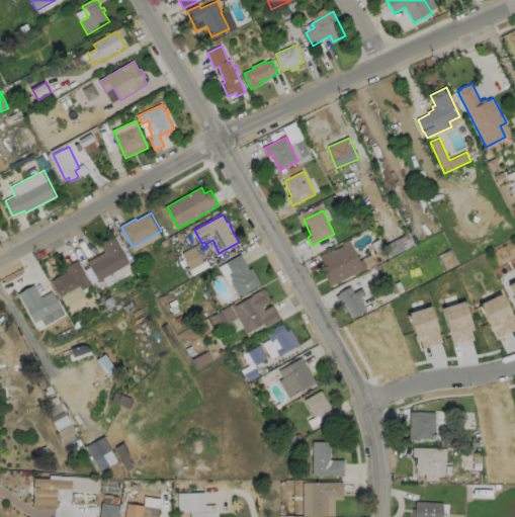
[(132,264),(101,281),(91,264),(107,254),(101,244),(115,236),(132,264)]
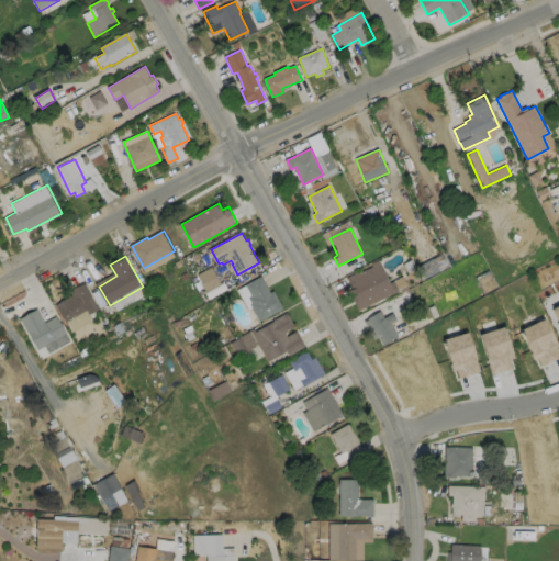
[(379,260),(391,283),(394,281),(399,291),(359,311),(349,291),(353,290),(347,279),(357,273),(358,275),(373,267),(372,265),(379,260)]
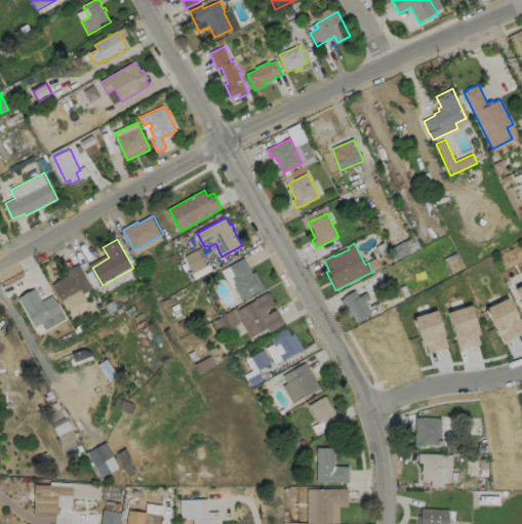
[(186,256),(196,279),(210,273),(200,249),(186,256)]
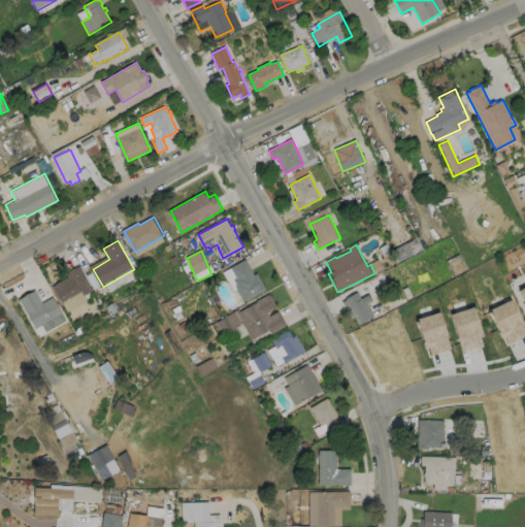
[(245,260),(255,274),(258,273),(267,290),(245,302),(236,285),(238,284),(235,278),(237,277),(232,267),(245,260)]
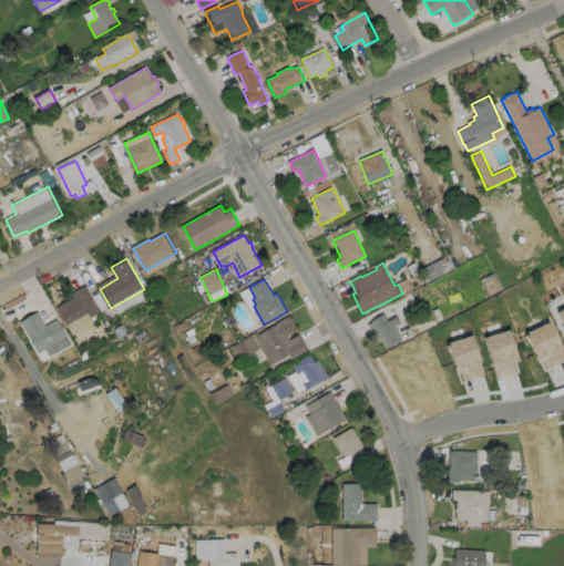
[(88,286),(102,311),(71,329),(69,325),(68,326),(59,309),(58,309),(58,308),(61,306),(64,302),(71,301),(70,300),(74,298),(72,294),(75,291),(80,288),(84,287),(88,286)]
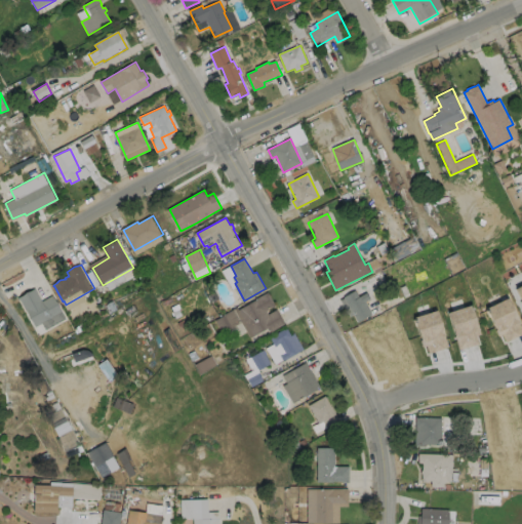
[(35,288),(43,301),(53,295),(56,300),(58,303),(61,308),(67,319),(40,333),(33,321),(30,317),(29,314),(27,310),(27,311),(19,297),(25,294),(27,292),(31,291),(35,288)]
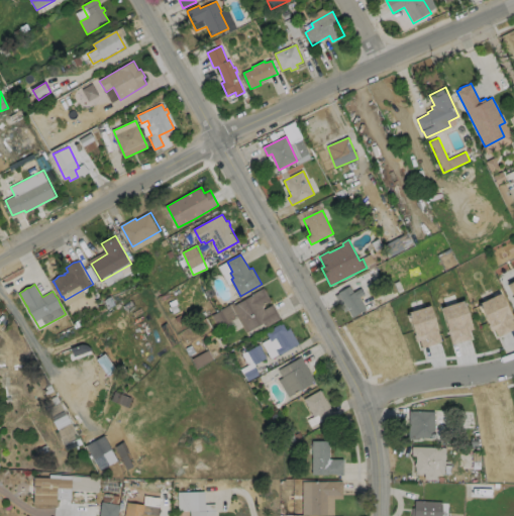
[(350,286),(353,293),(362,289),(365,295),(361,298),(367,309),(352,318),(348,310),(344,312),(335,296),(339,294),(338,293),(350,286)]
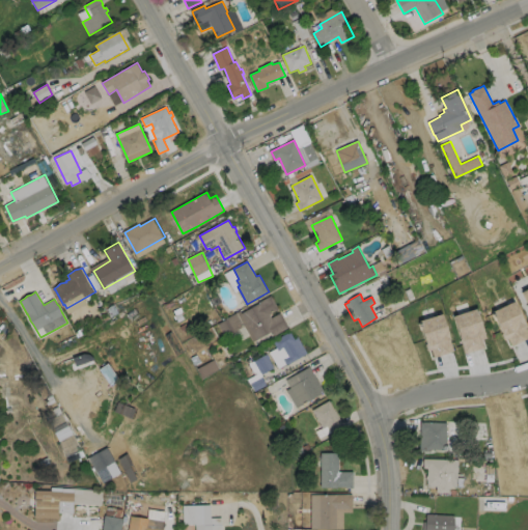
[(279,309),(270,314),(272,318),(281,313),(289,328),(275,336),(273,332),(254,342),(245,327),(226,337),(219,324),(241,311),(242,313),(260,303),(260,302),(272,296),(279,309)]
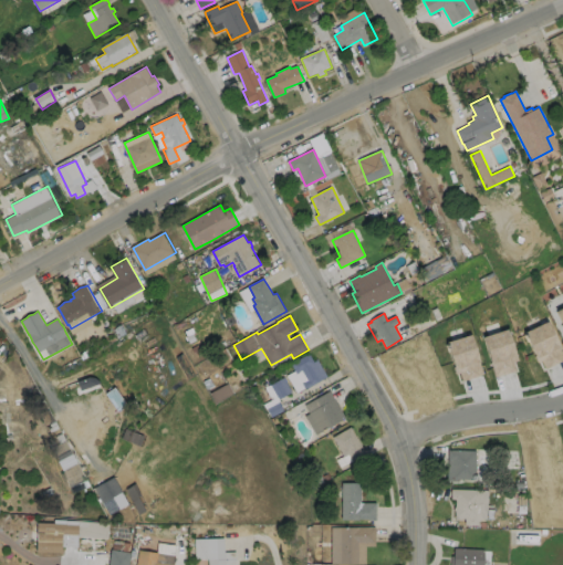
[(562,361),(544,369),(527,331),(549,320),(562,351),(562,361)]
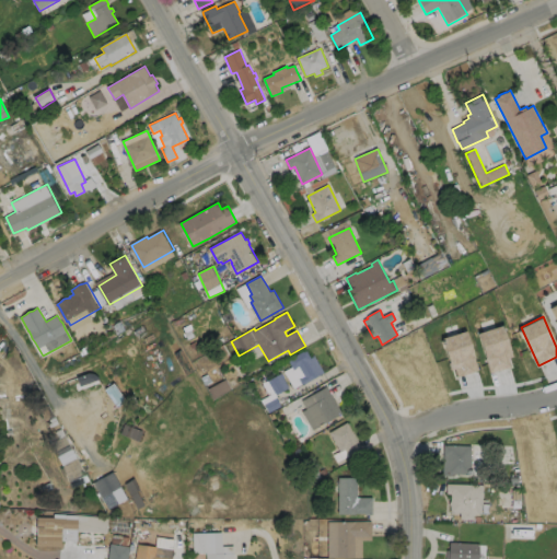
[(490,373),(478,332),(503,324),(515,365),(490,373)]
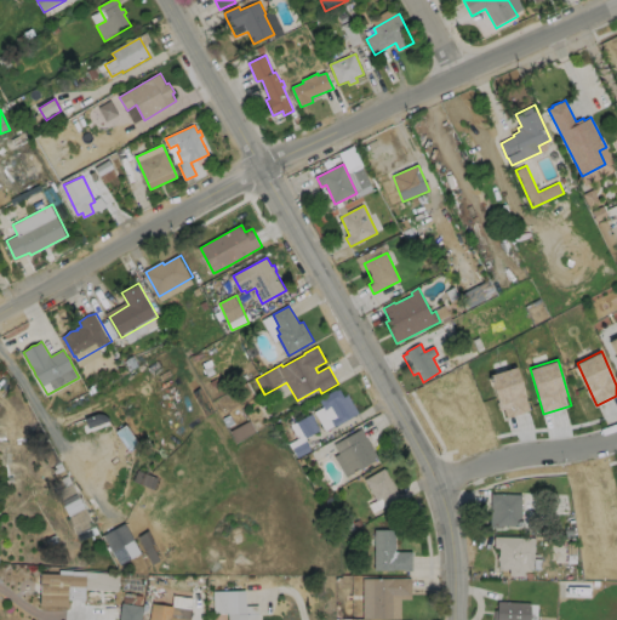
[(491,374),(518,365),(531,411),(504,419),(491,374)]
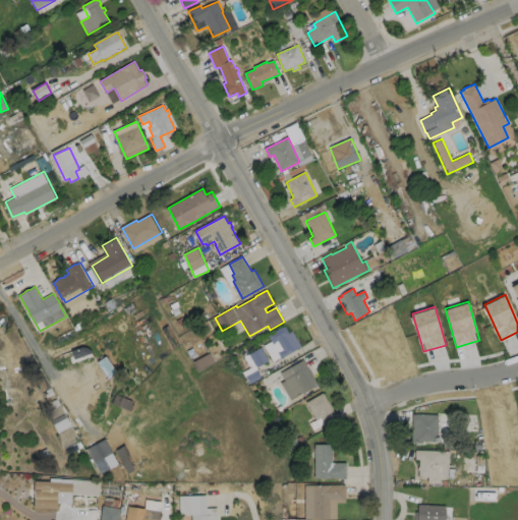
[(285,326),(298,348),(282,357),(269,334),(285,326)]
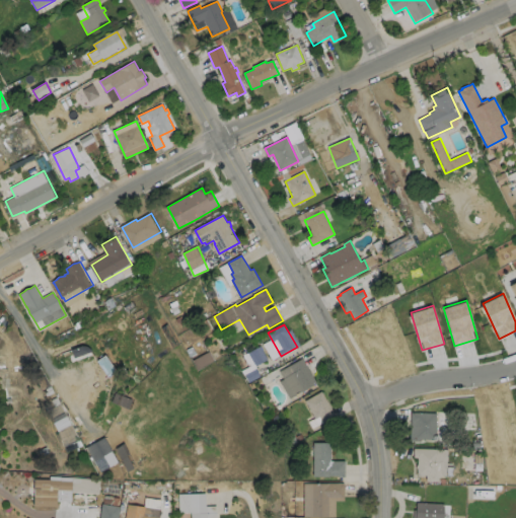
[(250,353),(254,366),(268,361),(264,348),(250,353)]
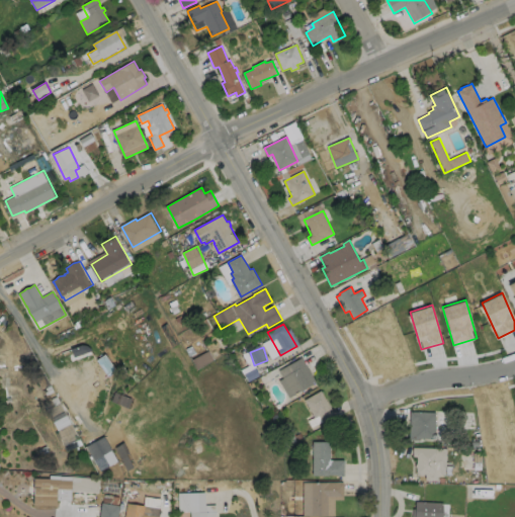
[(317,382),(294,396),(283,377),(295,370),(291,364),(303,357),(317,382)]
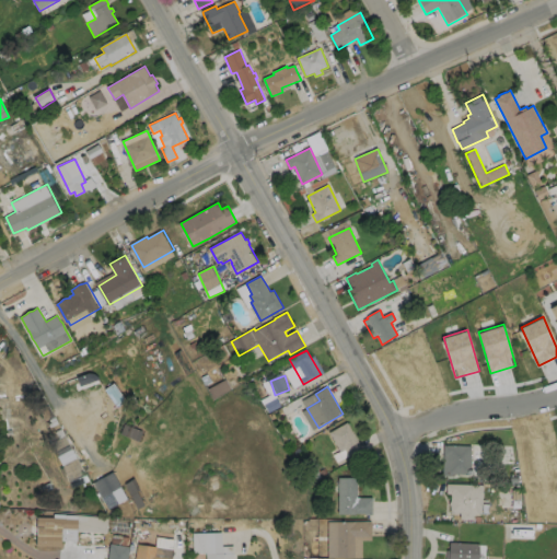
[(362,447),(350,455),(347,449),(341,452),(331,432),(348,422),(362,447)]
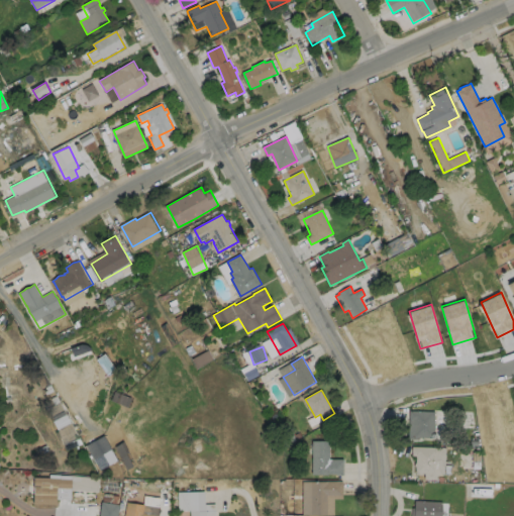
[(131,398),(114,393),(112,402),(129,406),(131,398)]
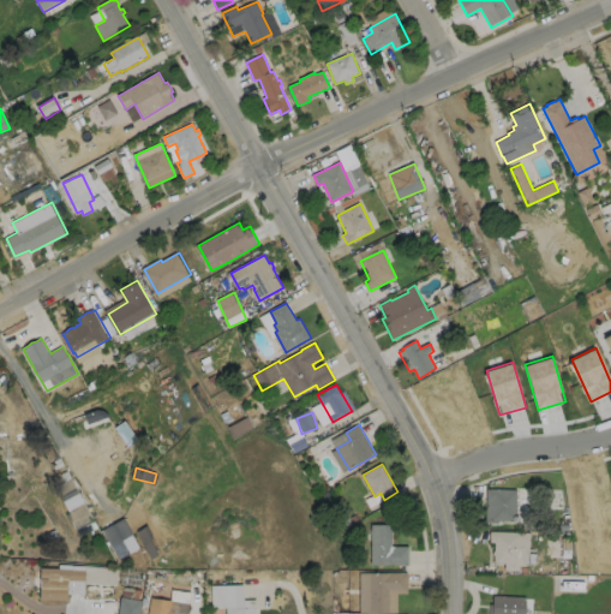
[(517,489),(516,520),(498,520),(498,523),(486,523),(487,489),(517,489)]
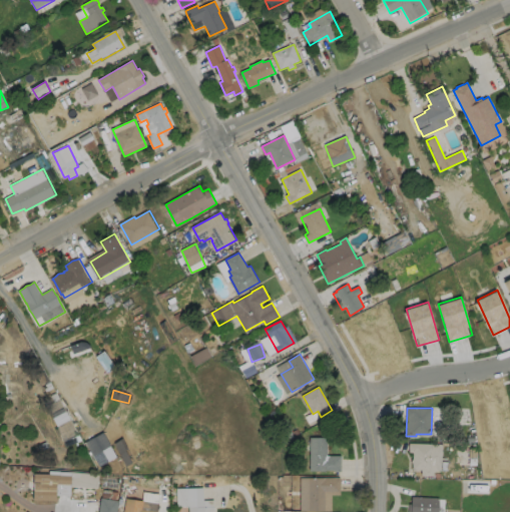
[(71,437),(77,434),(70,417),(62,420),(63,424),(58,426),(62,435),(69,432),(71,437)]
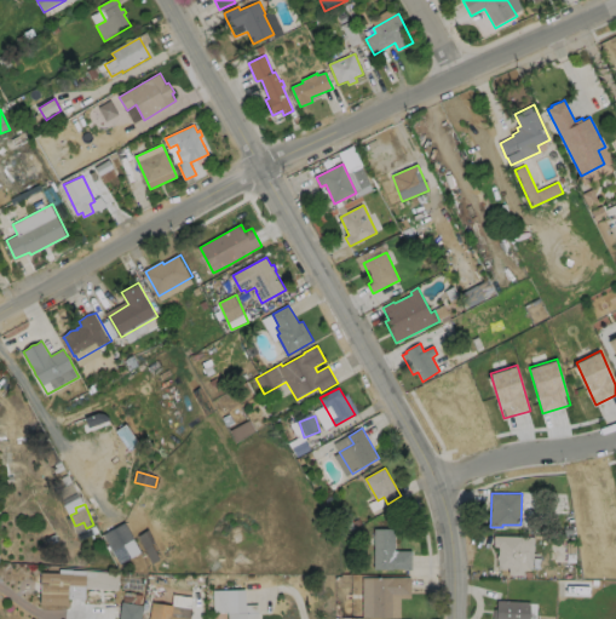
[(134,542),(126,523),(104,534),(111,551),(134,542)]
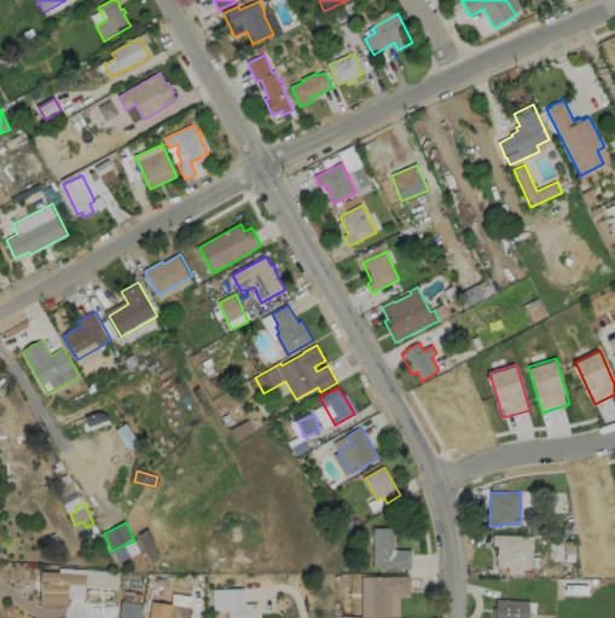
[(412,550),(411,570),(373,569),(375,529),(395,529),(394,550),(412,550)]
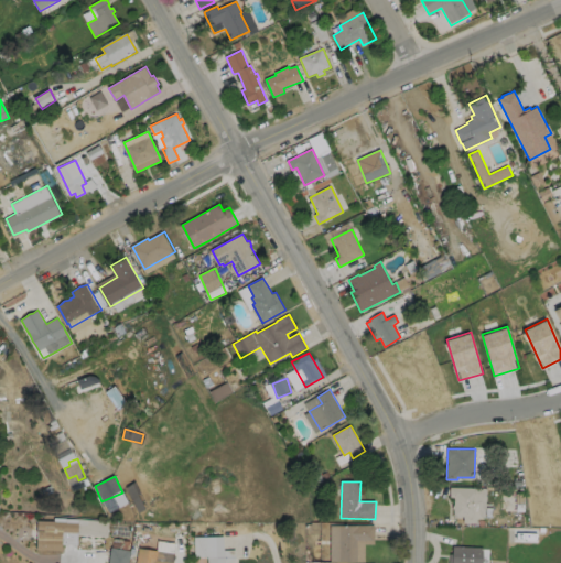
[(487,488),(486,517),(478,517),(478,519),(478,523),(464,522),(464,516),(461,516),(461,518),(457,517),(457,516),(454,516),(454,509),(453,509),(453,505),(454,505),(454,497),(450,497),(451,486),(487,488)]
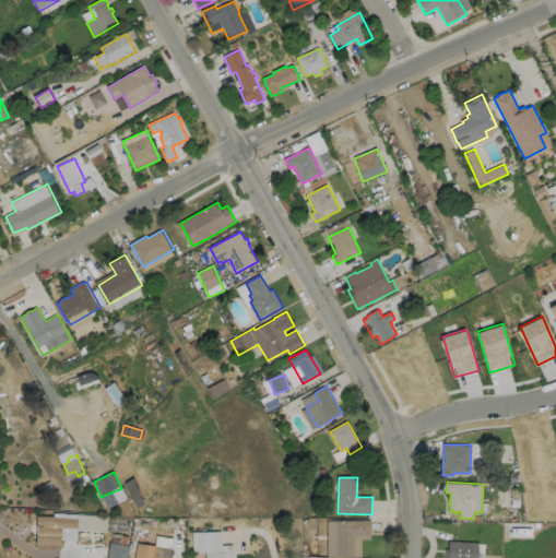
[(108,517),(107,533),(81,531),(81,534),(78,533),(77,535),(61,535),(61,546),(36,545),(38,517),(66,518),(66,514),(108,517)]
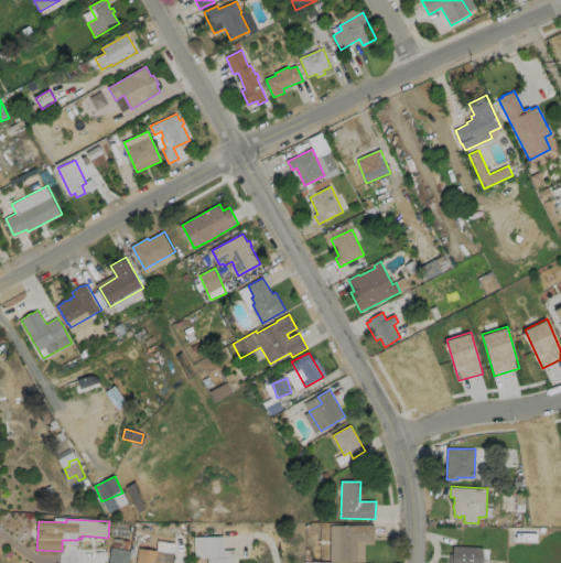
[(375,526),(375,544),(366,544),(366,562),(331,562),(331,526),(375,526)]
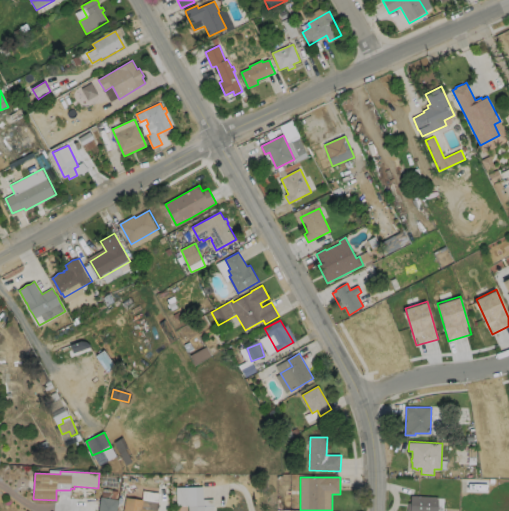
[(202,487),(202,500),(213,499),(213,510),(188,510),(188,506),(176,506),(176,488),(192,487),(202,487)]
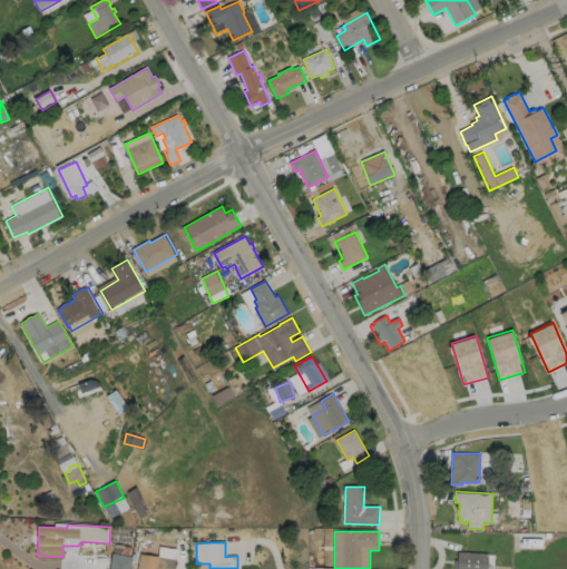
[(489,553),(487,568),(455,568),(456,559),(458,560),(459,552),(489,553)]
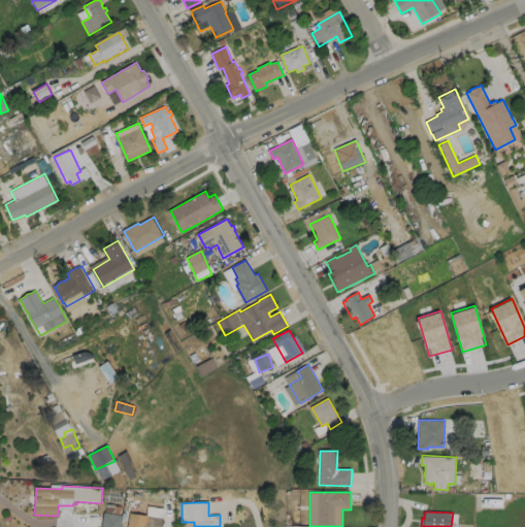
[(120,526),(121,516),(102,514),(101,526),(120,526)]
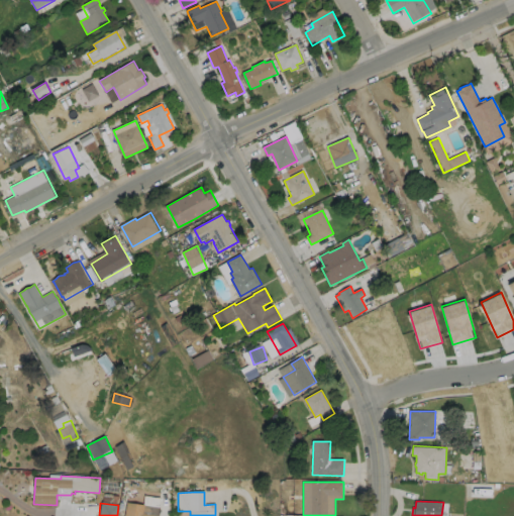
[(159,515),(124,515),(127,503),(144,505),(143,513),(159,515)]
